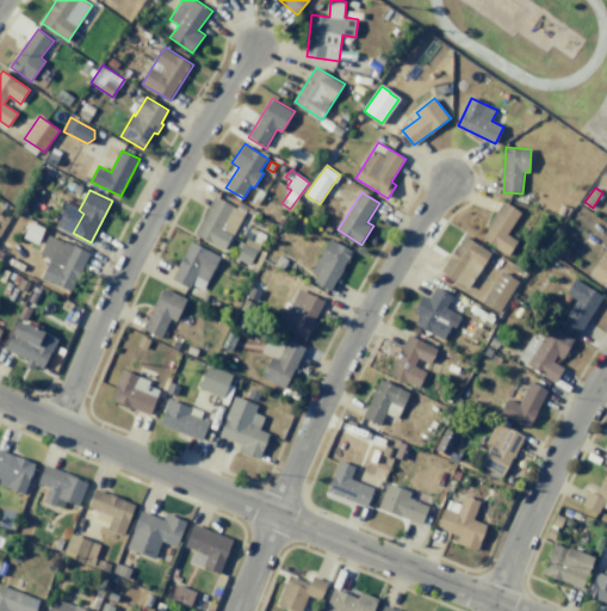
[(216,196),(247,213),(234,238),(239,240),(231,252),(196,233),(216,196)]
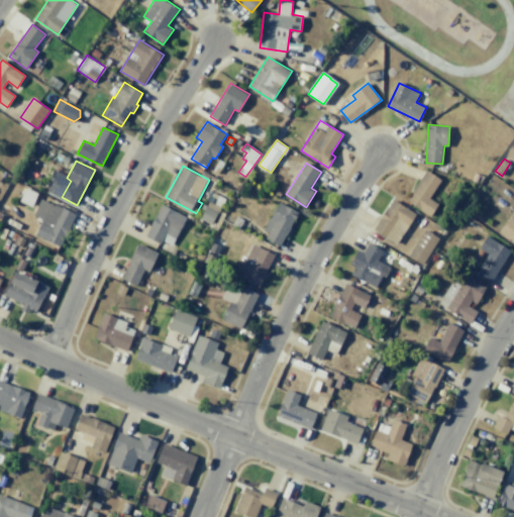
[(426,169),(442,179),(429,200),(437,205),(430,216),(406,201),(426,169)]
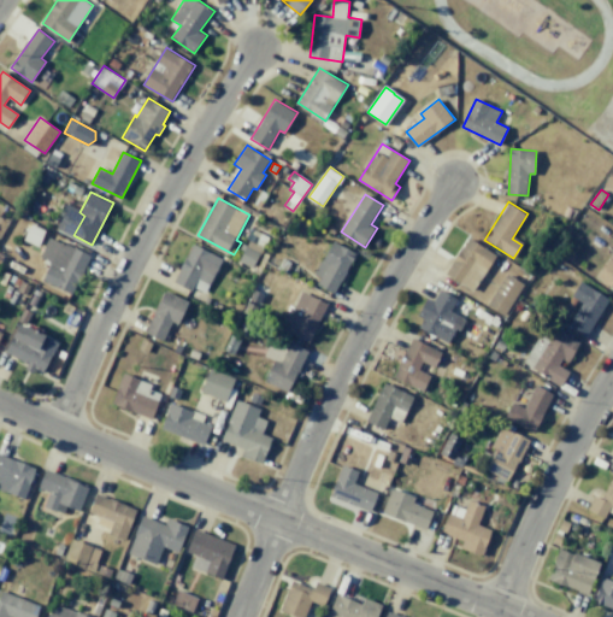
[(33,224),(46,230),(39,247),(25,241),(33,224)]
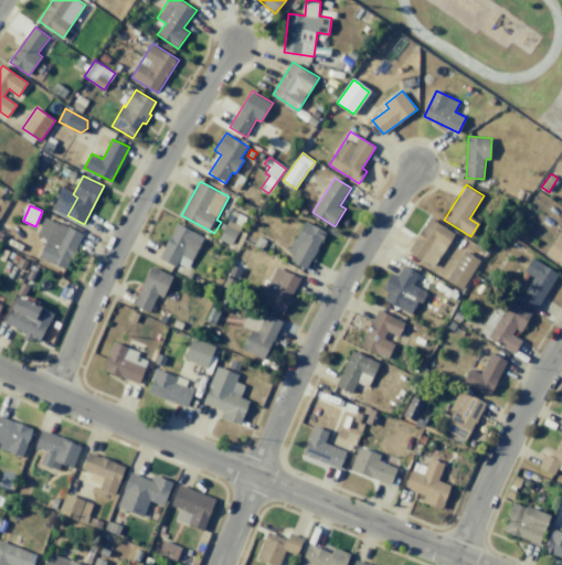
[(46,216),(84,234),(66,269),(40,257),(46,243),(41,241),(43,237),(38,234),(46,216)]
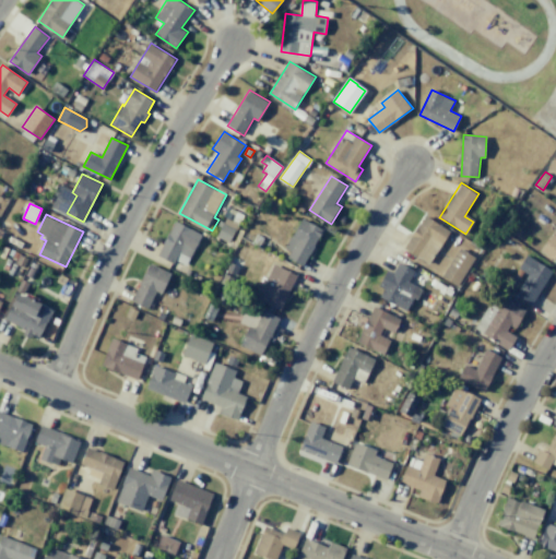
[(426,215),(450,230),(429,263),(404,248),(426,215)]
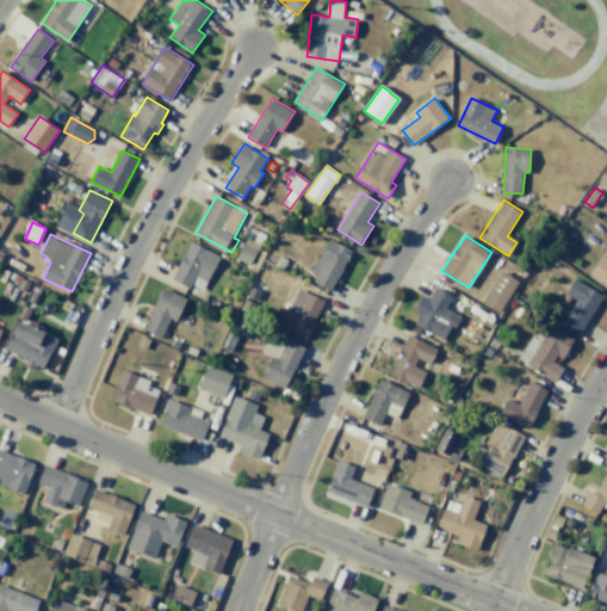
[(248,238),(262,246),(252,265),(237,258),(240,253),(236,252),(242,241),(246,244),(248,238)]
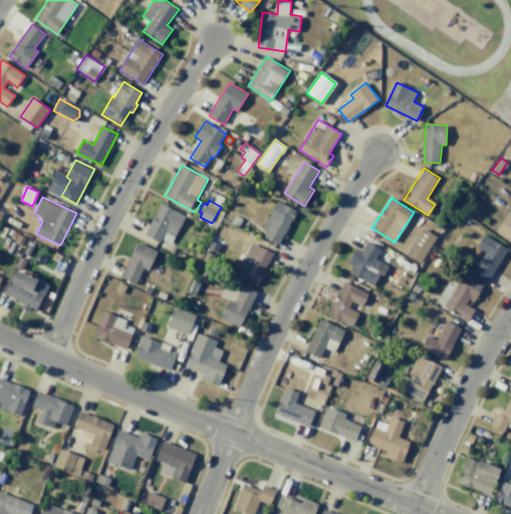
[(278,201),(297,211),(279,244),(265,236),(268,231),(262,228),(268,217),(269,217),(278,201)]
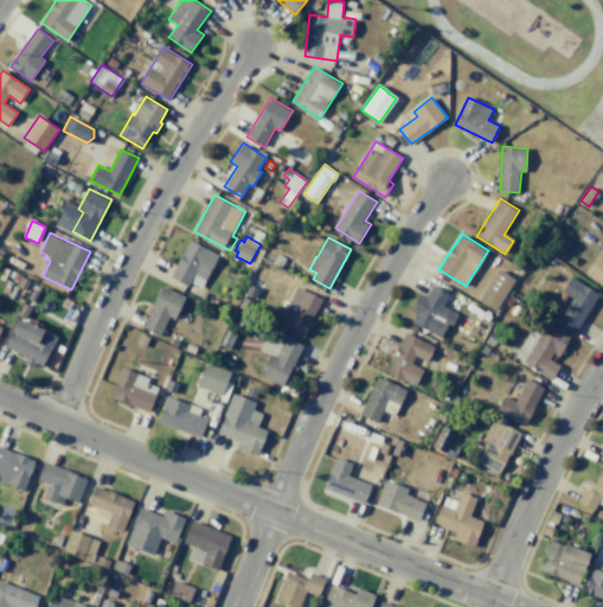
[(191,238),(222,255),(204,288),(192,282),(190,287),(171,276),(191,238)]
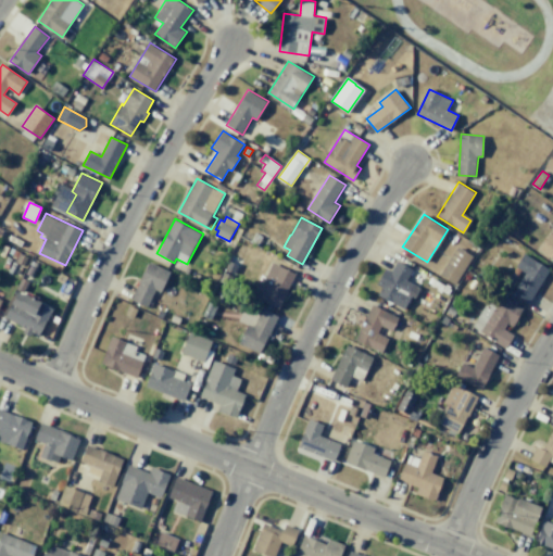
[(552,257),(540,250),(552,230),(552,257)]
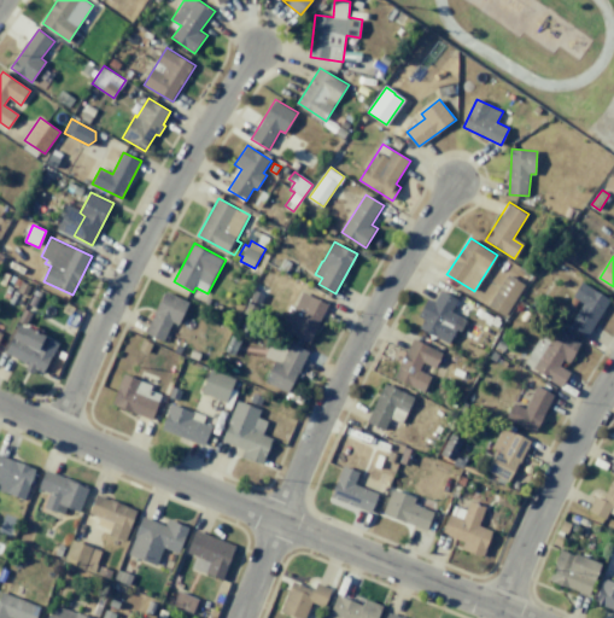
[(508,275),(526,286),(507,316),(490,305),(508,275)]
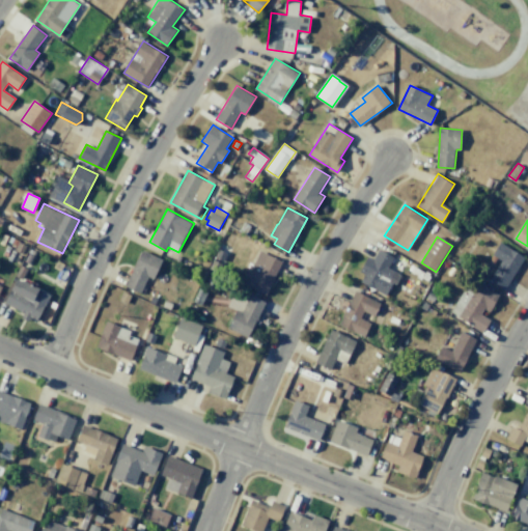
[(501,242),(526,258),(506,289),(492,279),(503,260),(494,254),(501,242)]
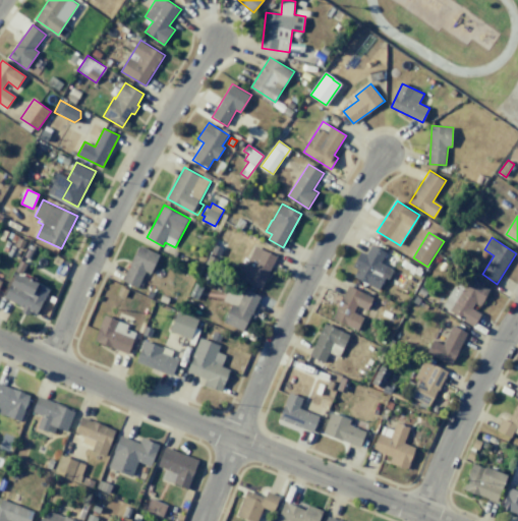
[(372,243),(388,252),(383,263),(393,269),(380,290),(355,276),(359,269),(354,266),(362,252),(366,254),(372,243)]
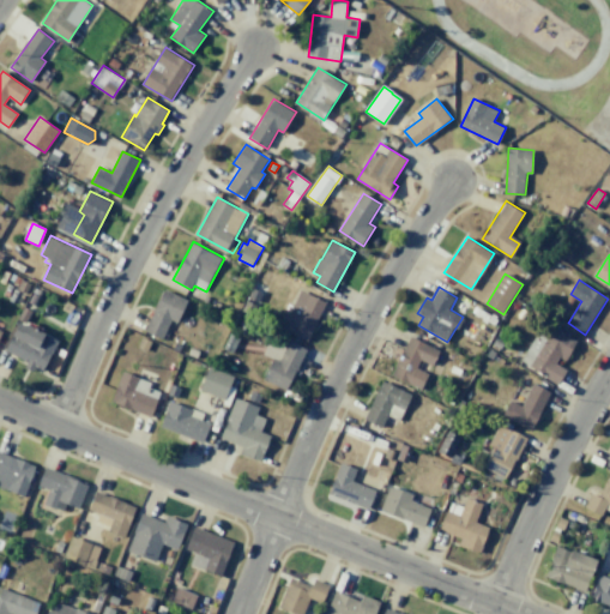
[(164,288),(189,300),(179,321),(173,319),(163,338),(146,330),(155,312),(152,312),(164,288)]
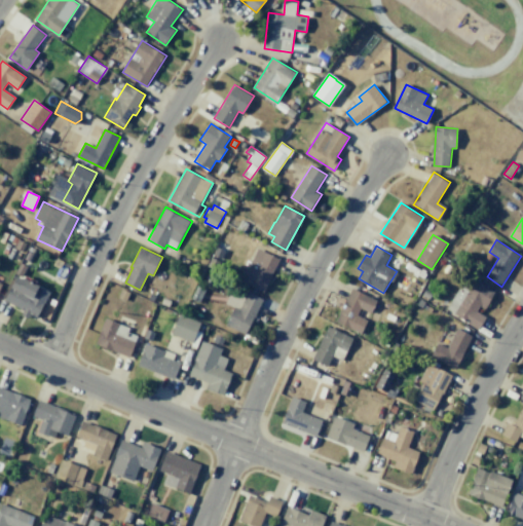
[(217,247),(226,251),(222,259),(213,255),(217,247)]
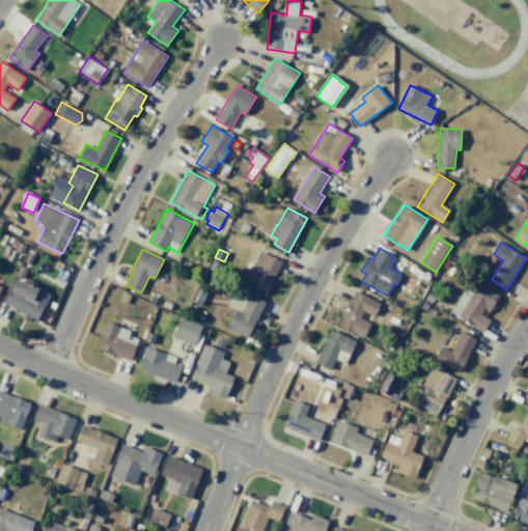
[(261,250),(283,261),(267,295),(242,282),(249,269),(251,271),(261,250)]
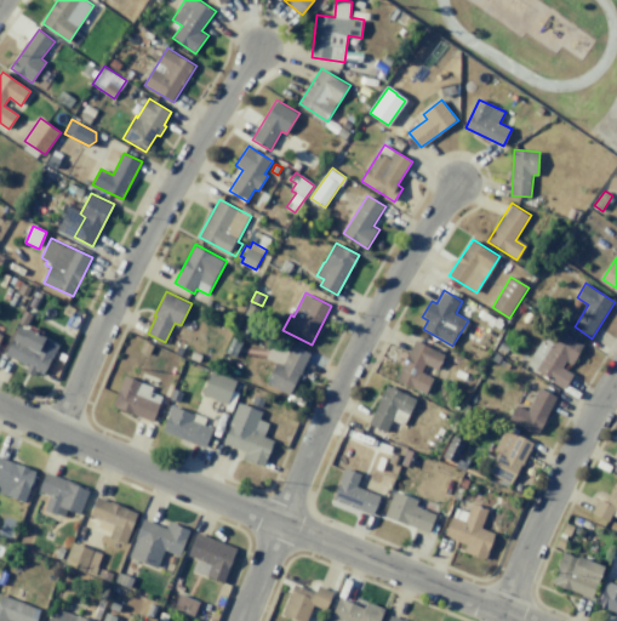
[(32,326),(46,334),(45,337),(61,346),(45,376),(36,371),(34,376),(26,372),(28,366),(6,354),(21,328),(29,332),(32,326)]
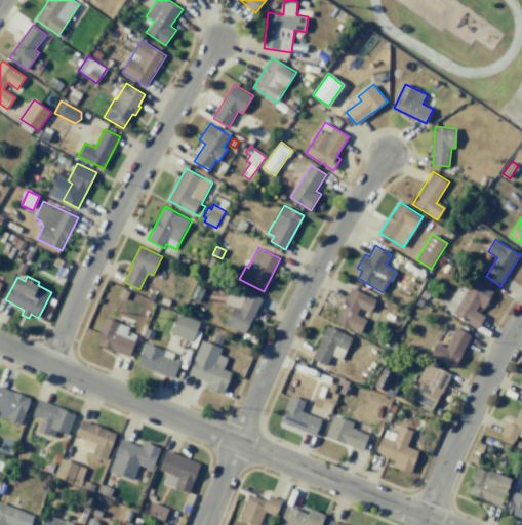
[(476,280),(494,292),(485,307),(481,305),(477,311),(486,316),(478,329),(445,309),(459,285),(469,291),(476,280)]
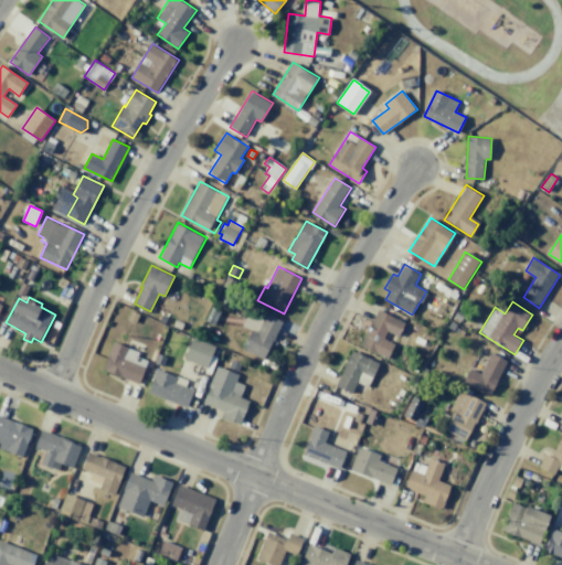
[(213,307),(222,311),(215,324),(207,320),(213,307)]
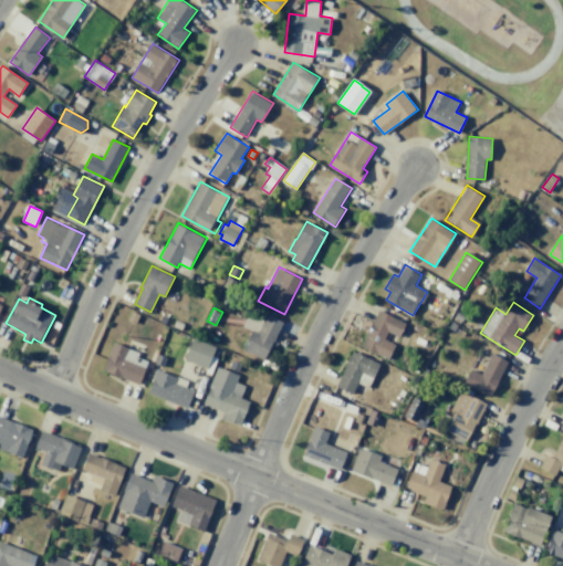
[(132,311),(142,315),(137,323),(128,318),(132,311)]
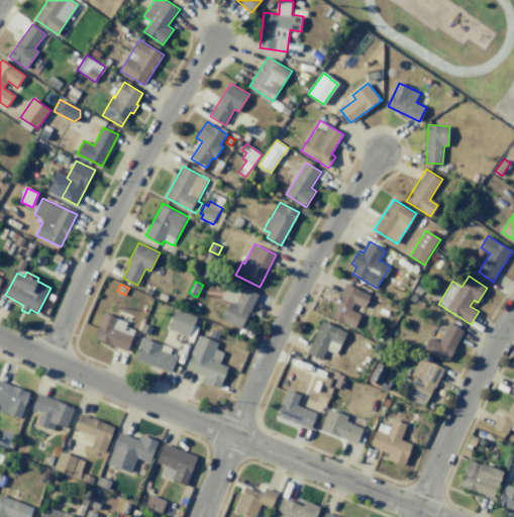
[(346,284),(372,296),(366,307),(354,302),(351,309),(364,315),(357,328),(331,315),(346,284)]
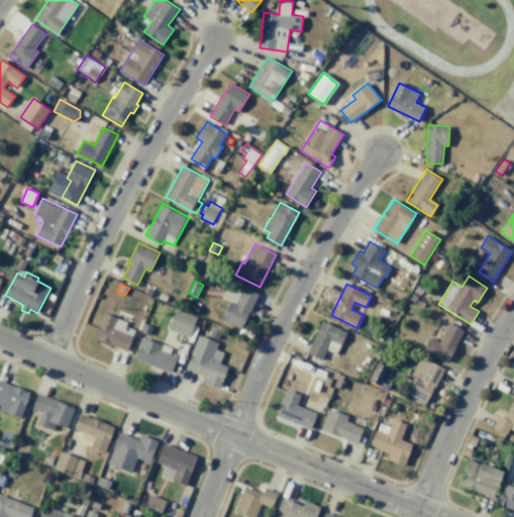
[(244,288),(259,295),(242,328),(222,319),(231,301),(236,304),(244,288)]
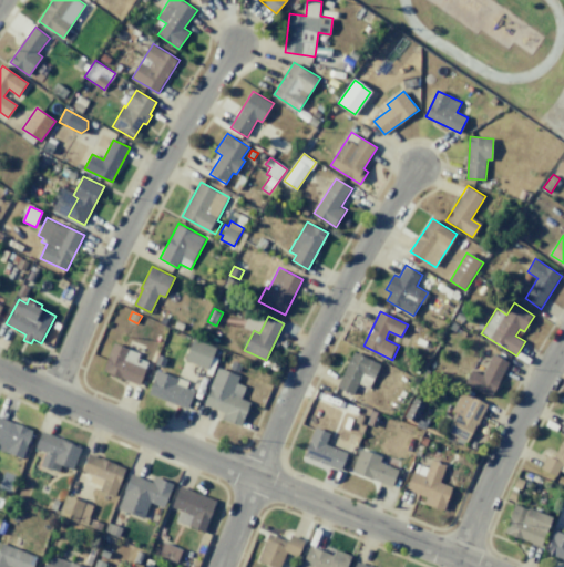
[(186,360),(208,369),(217,348),(194,339),(186,360)]
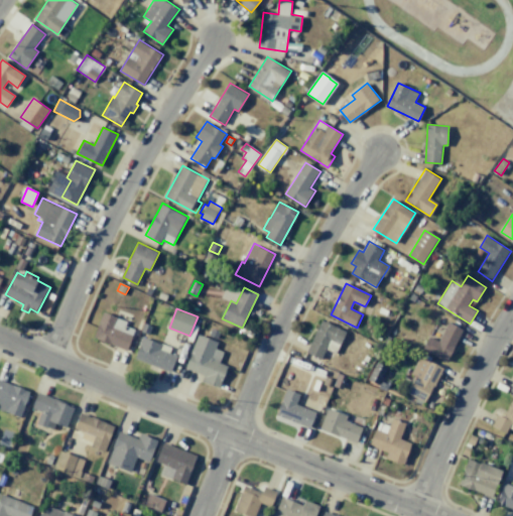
[(105,312),(129,321),(127,326),(136,330),(128,350),(95,337),(105,312)]
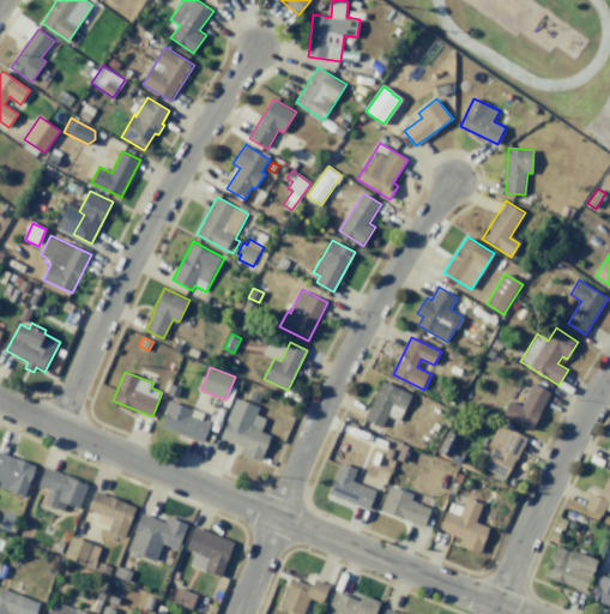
[(384,380),(414,395),(400,421),(388,416),(384,427),(367,419),(384,380)]
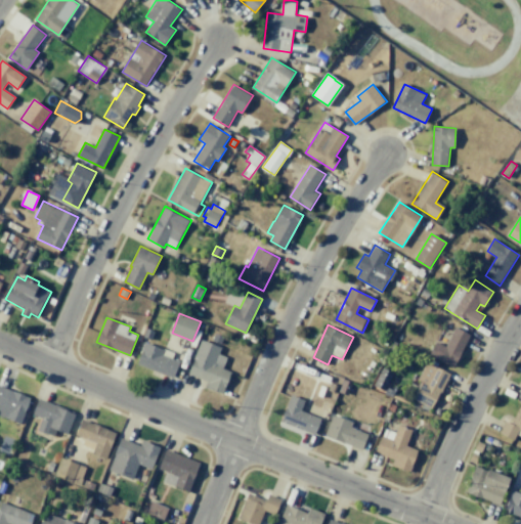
[(147,328),(156,331),(153,340),(144,337),(147,328)]
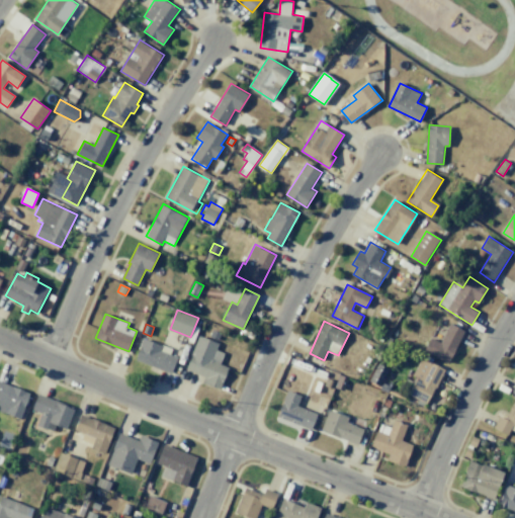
[(451,324),(465,331),(449,362),(426,350),(432,338),(441,342),(451,324)]
